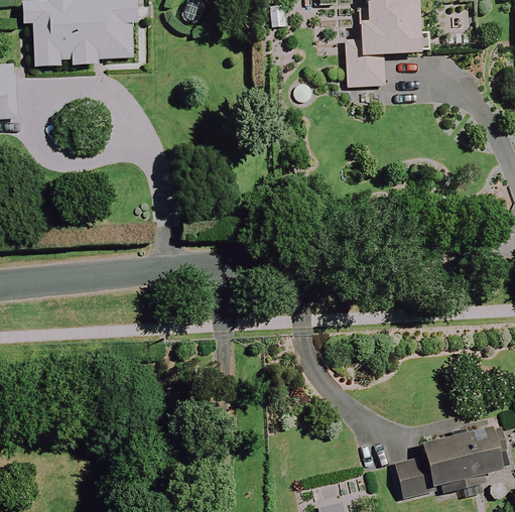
[(34,65),(62,65),(63,58),(70,59),(70,65),(98,65),(98,57),(138,57),(138,10),(145,10),(145,0),(46,0),(46,1),(23,1),(23,23),(34,23),(34,65)]
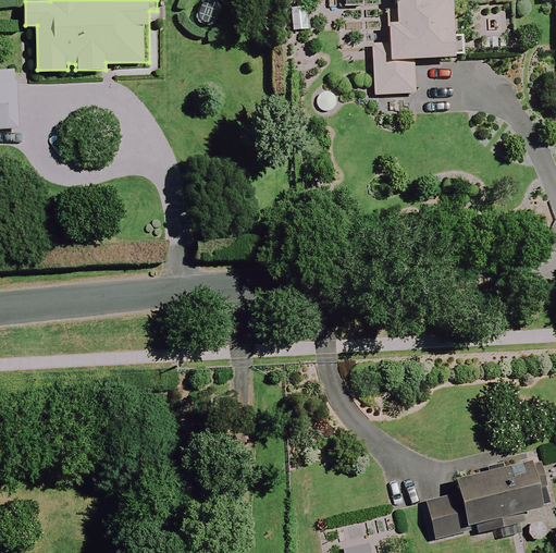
[(294,0),(293,31),(308,32),(309,0),(294,0)]
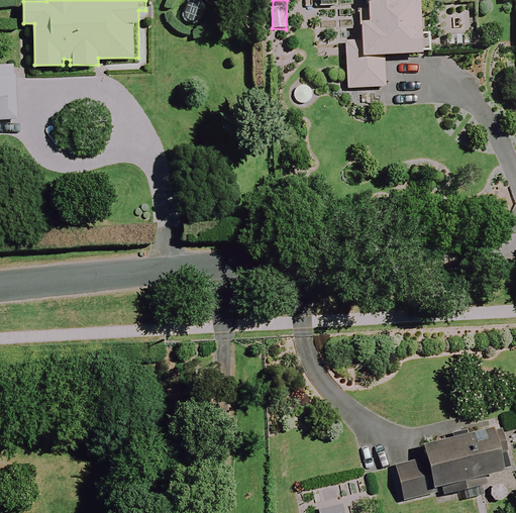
[(387,55),(418,56),(418,48),(428,48),(428,30),(418,30),(418,0),(369,0),(369,19),(359,19),(359,36),(345,35),(344,86),(387,87),(387,55)]
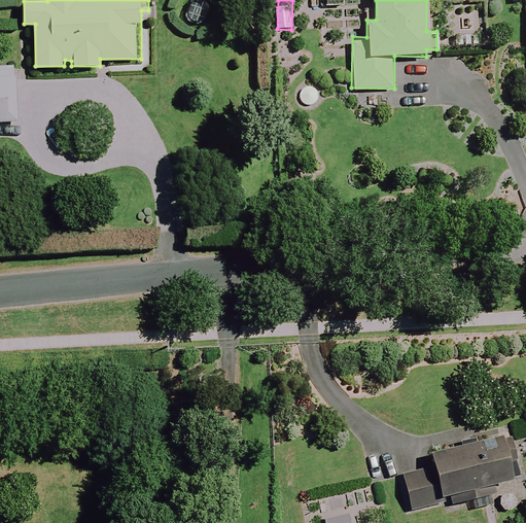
[(0,137),(18,137),(16,120),(15,66),(0,66),(0,137)]
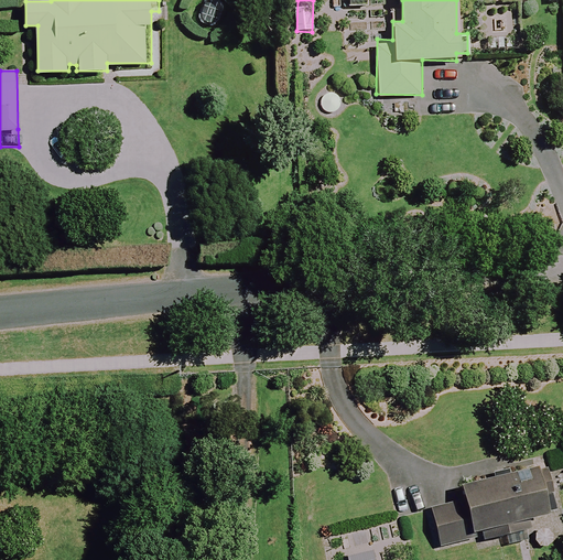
[(461,477),(466,502),(434,508),(443,547),(480,538),(478,528),(556,510),(544,459),(461,477)]
